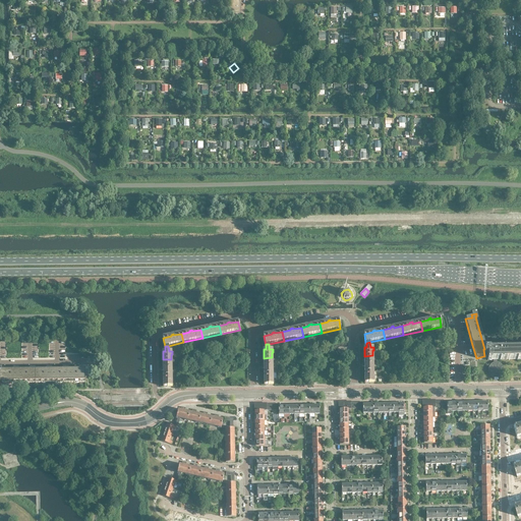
[(520,359),(520,349),(489,350),(489,349),(484,349),(483,349),(484,356),(483,356),(484,359),(487,359),(487,360),(494,360),(494,363),(493,364),(491,364),(491,365),(490,365),(490,366),(489,367),(489,368),(489,369),(489,370),(489,371),(489,372),(489,373),(490,373),(490,374),(491,375),(493,375),(494,377),(494,378),(499,378),(499,377),(500,375),(501,374),(502,374),(502,373),(502,372),(503,372),(503,371),(503,370),(503,369),(503,368),(502,367),(502,366),(501,365),(500,365),(500,364),(499,364),(499,363),(498,360),(520,359)]
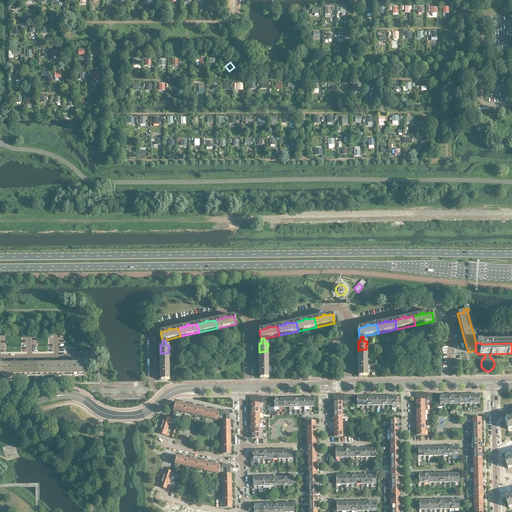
[(366,355),(366,349),(358,350),(358,358),(367,357),(367,355),(366,355)]
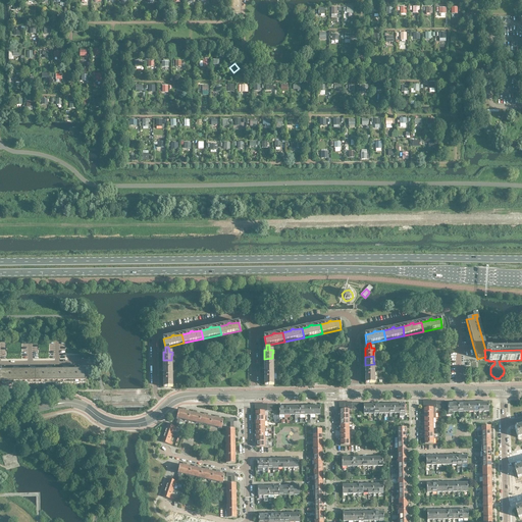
[(272,364),(272,358),(264,359),(264,367),(273,366),(273,363),(272,364)]
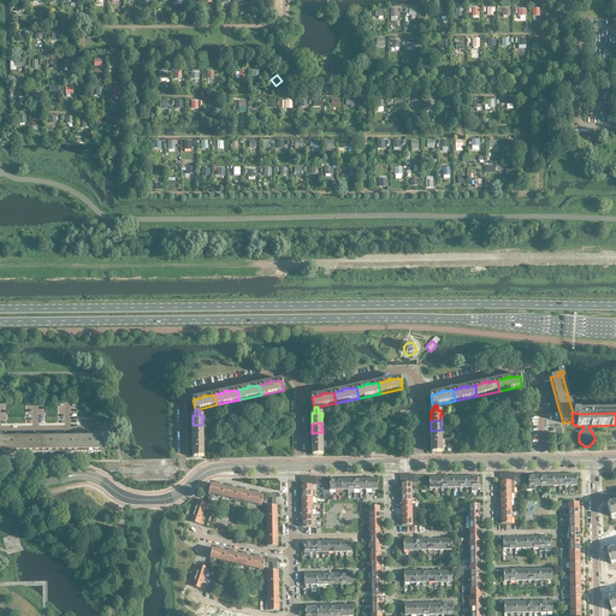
[(202,431),(202,425),(193,425),(193,434),(203,434),(203,431),(202,431)]
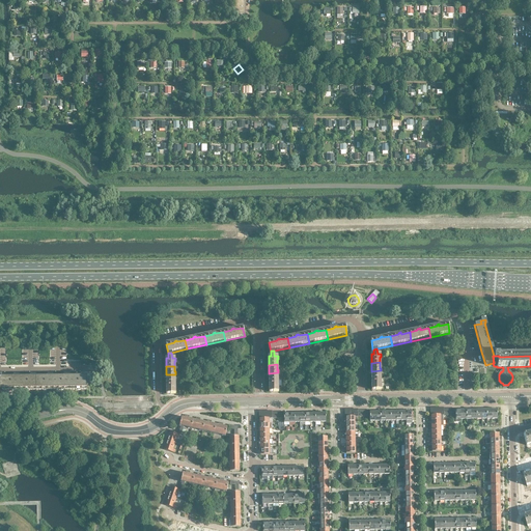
[(19,391),(19,378),(2,378),(1,378),(1,374),(0,374),(0,388),(2,389),(2,391),(8,391),(8,389),(14,389),(14,391),(19,391)]
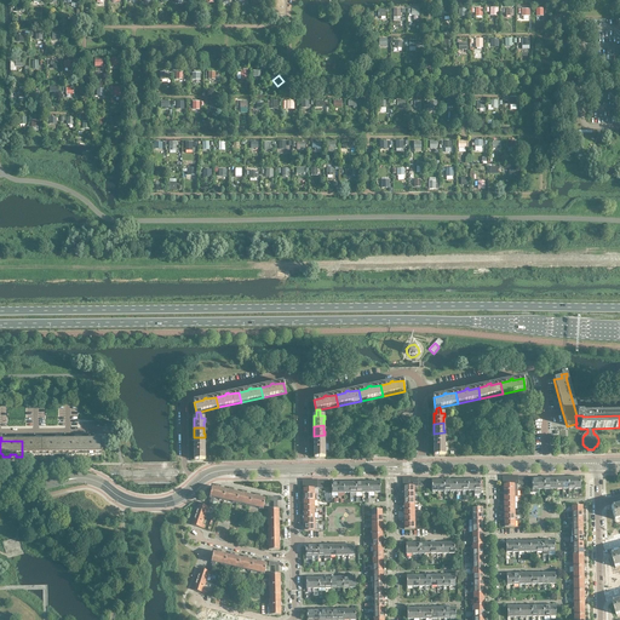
[(62,455),(62,440),(42,441),(42,457),(49,457),(49,454),(55,454),(55,455),(62,455)]
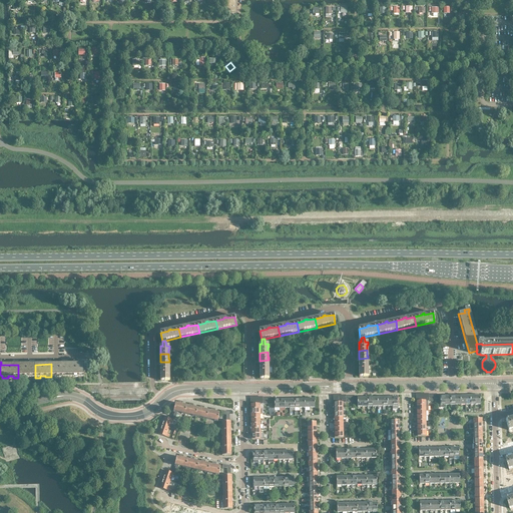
[(67,377),(67,364),(51,364),(51,377),(57,377),(57,376),(61,376),(61,377),(67,377)]
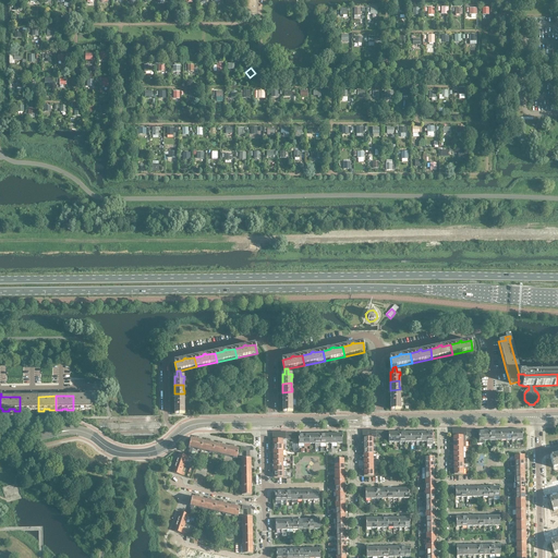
[(92,410),(92,396),(73,396),(73,410),(80,410),(80,408),(85,408),(85,410),(92,410)]
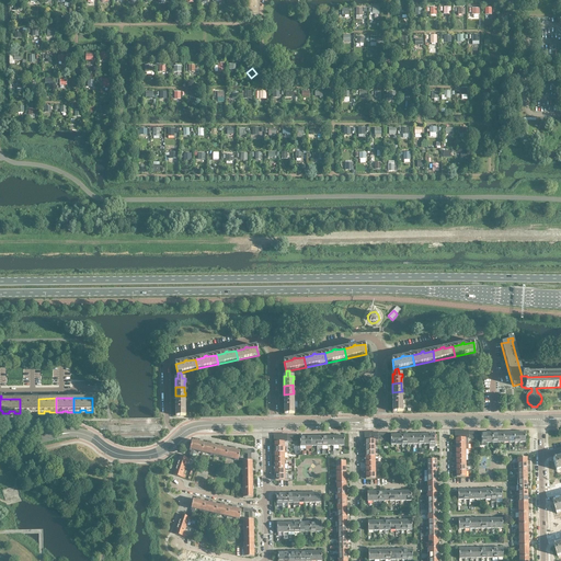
[(38,413),(38,399),(20,399),(20,413),(26,413),(26,411),(32,411),(32,413),(38,413)]
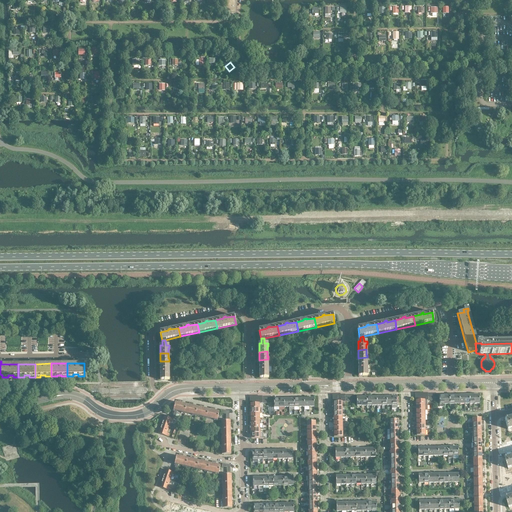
[(367,376),(367,370),(366,370),(366,365),(358,365),(358,376),(367,376)]
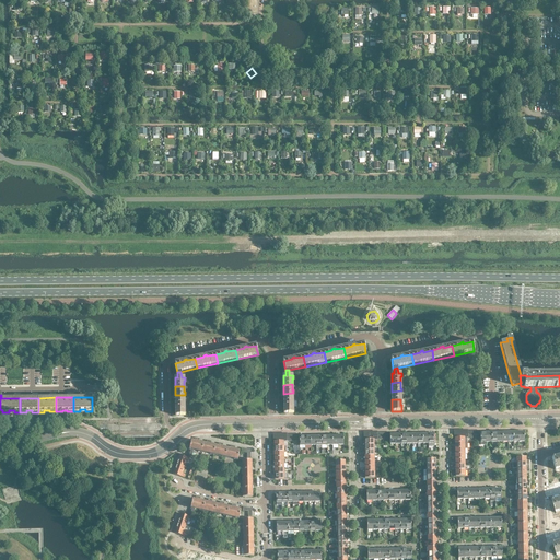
[(293,413),(293,407),(292,407),(292,401),(283,401),(283,413),(293,413)]
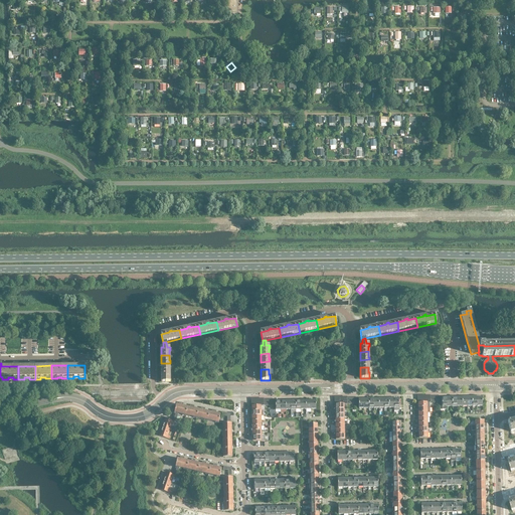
[(170,382),(170,376),(169,376),(169,371),(161,371),(161,382),(170,382)]
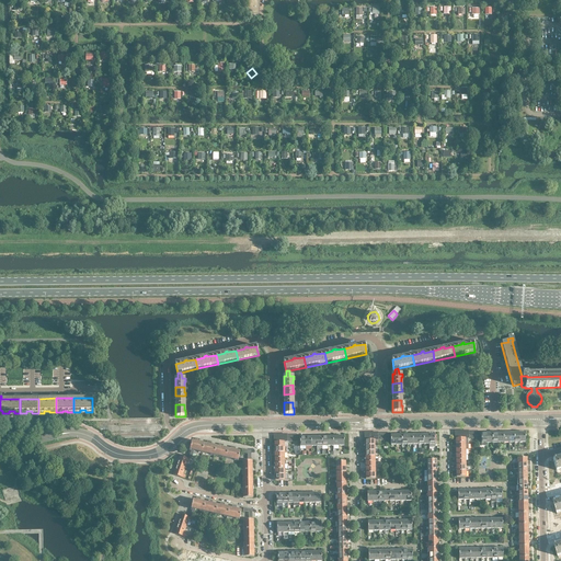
[(183,439),(172,483),(183,485),(191,454),(239,465),(239,469),(240,506),(251,506),(251,469),(248,469),(248,467),(251,455),(242,453),(183,439)]
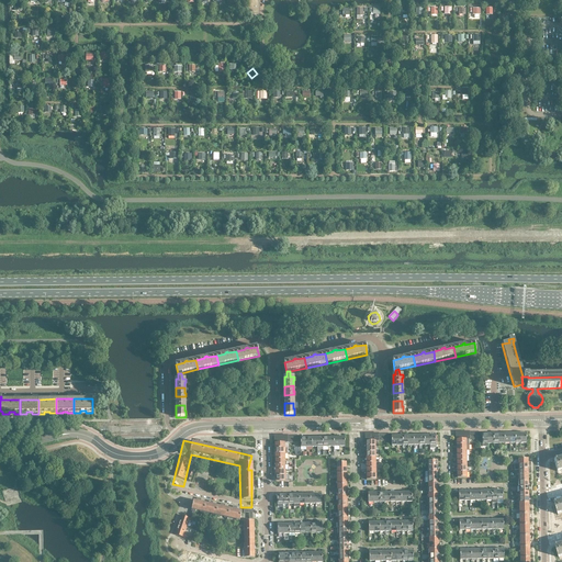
[(561,499),(550,504),(553,517),(561,515),(561,499)]
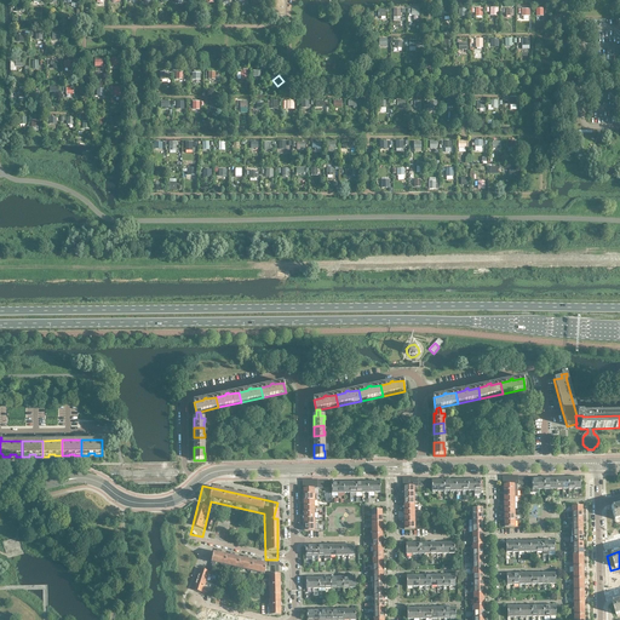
[(268,562),(214,552),(212,563),(265,573),(268,562)]
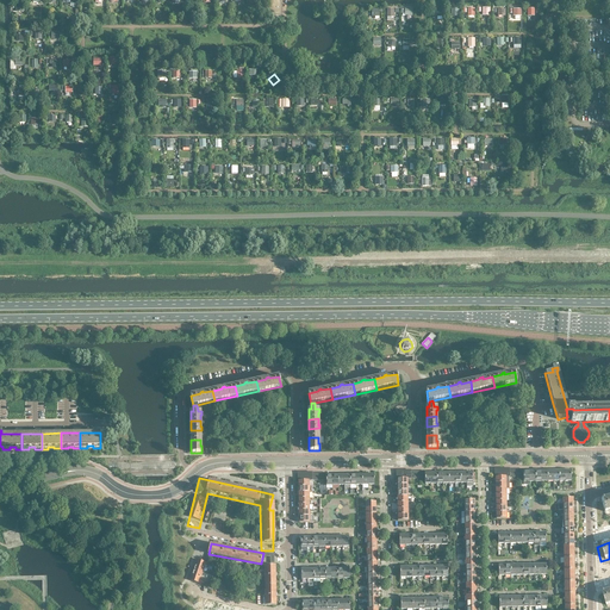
[(266,553),(266,564),(274,564),(275,553),(266,553)]
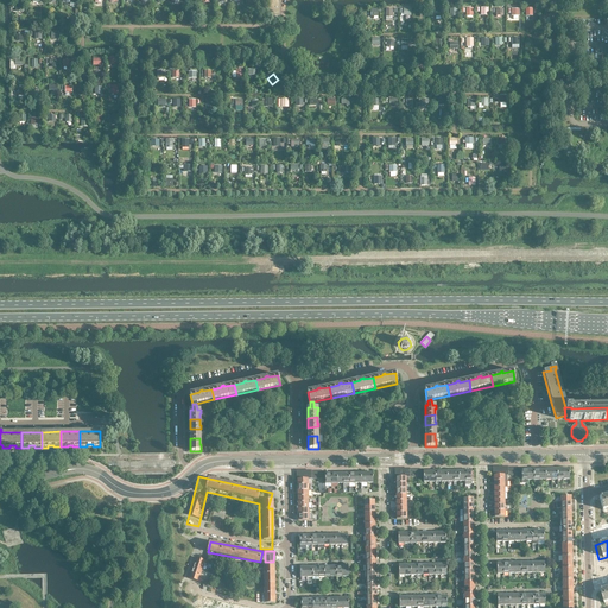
[(200,552),(188,602),(201,606),(209,570),(261,583),(260,607),(273,607),(273,587),(271,587),(271,584),(273,572),(211,557),(211,555),(200,552)]
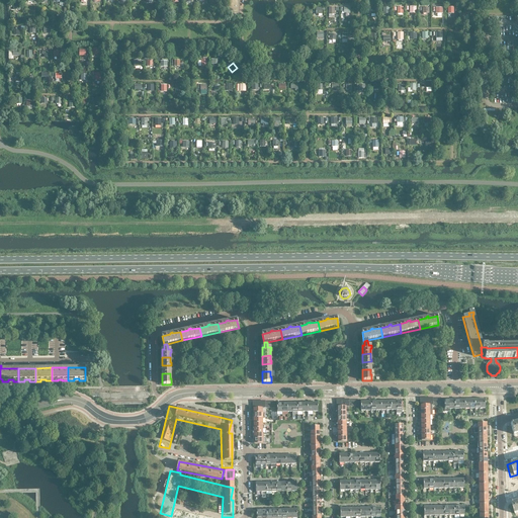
[(517,501),(506,504),(510,517),(517,514),(517,501)]
